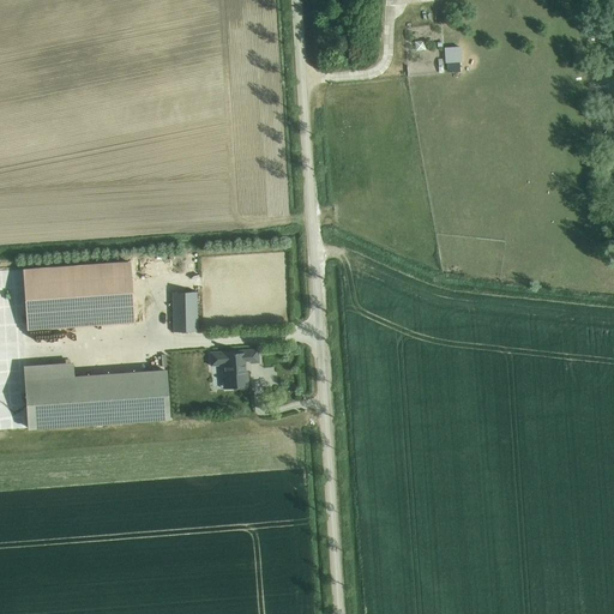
[(417,40),(417,49),(427,49),(427,40),(417,40)]
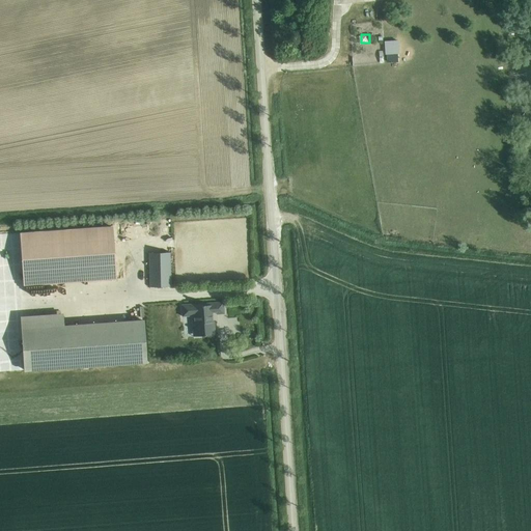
[(401,61),(400,38),(387,39),(388,61),(401,61)]
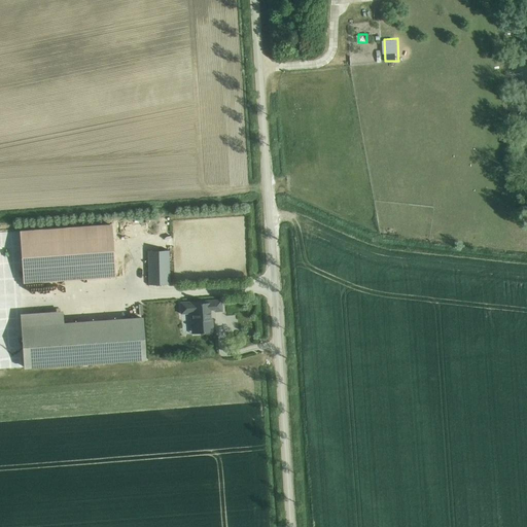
[(22,232),(26,283),(114,277),(110,225),(22,232)]
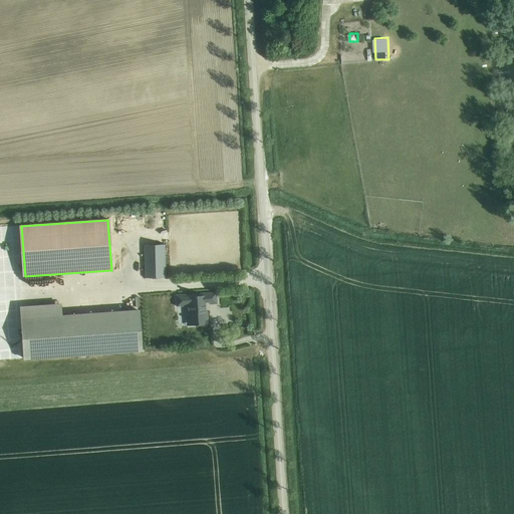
[(145,245),(146,278),(166,278),(165,245),(145,245)]
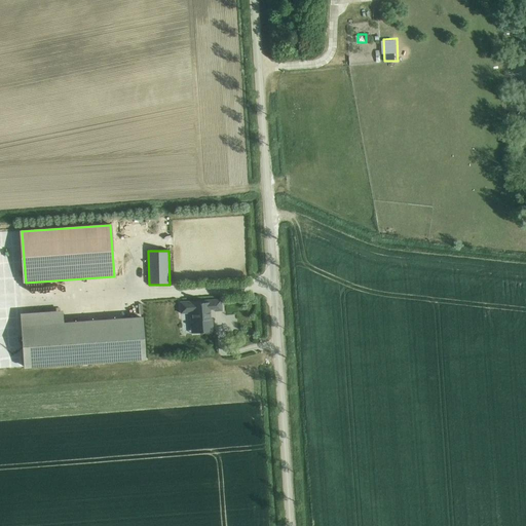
[(222,299),(180,302),(181,313),(190,313),(191,334),(213,332),(212,318),(211,318),(210,310),(215,310),(215,312),(223,311),(222,299)]
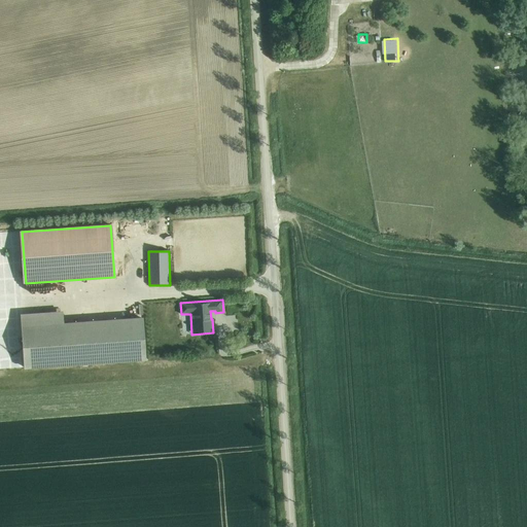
[(75,324),(78,363),(145,358),(143,319),(75,324)]
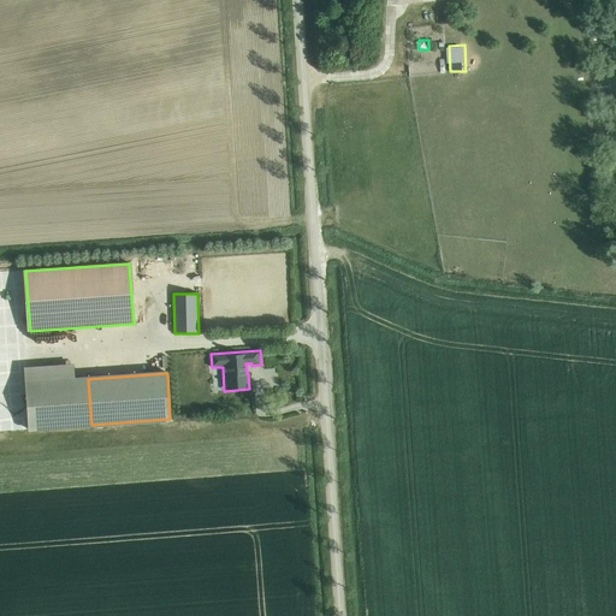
[(88,379),(25,383),(29,430),(92,425),(88,379)]
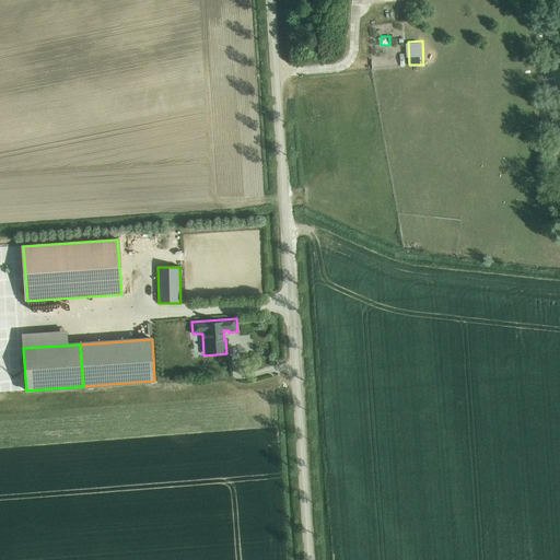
All buildings are outlined.
